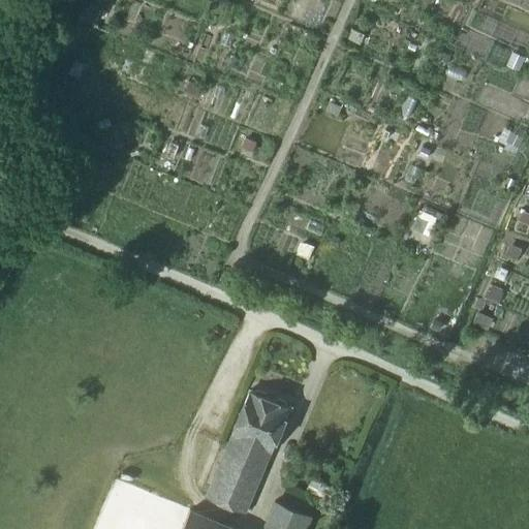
[(73,35),(86,39),(90,27),(78,23),(73,35)]
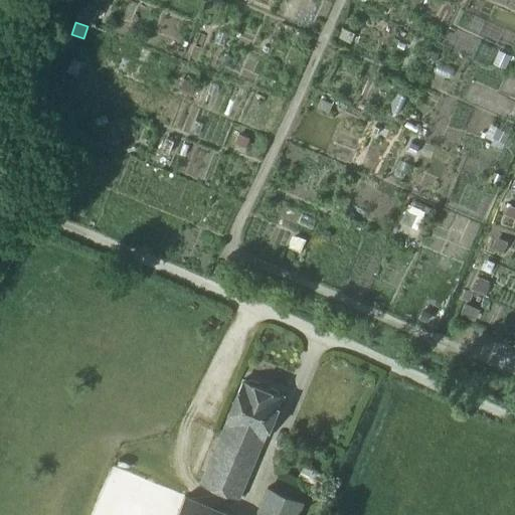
[(405,209),(401,219),(419,226),(423,215),(405,209)]
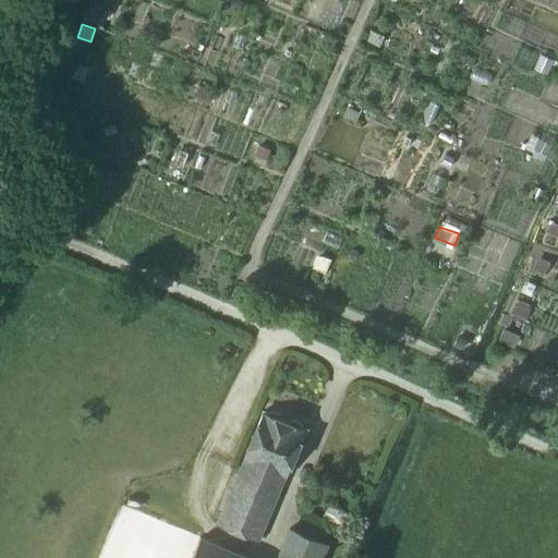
[(434,239),(429,252),(450,258),(455,246),(434,239)]
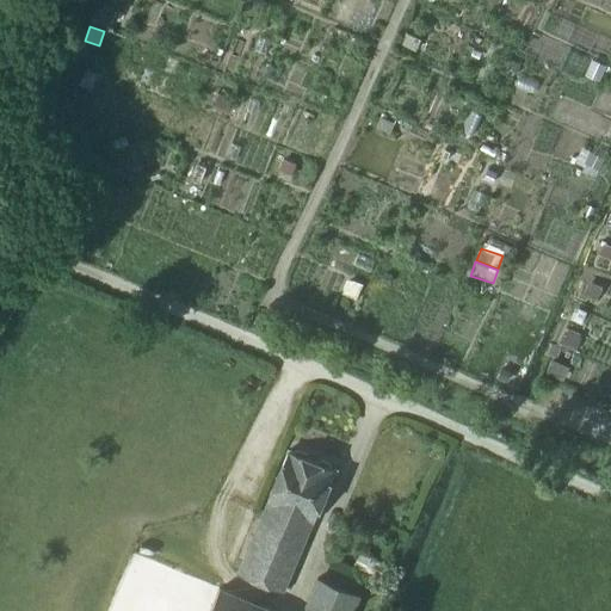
[(338,469),(290,450),(238,573),(284,593),(338,469)]
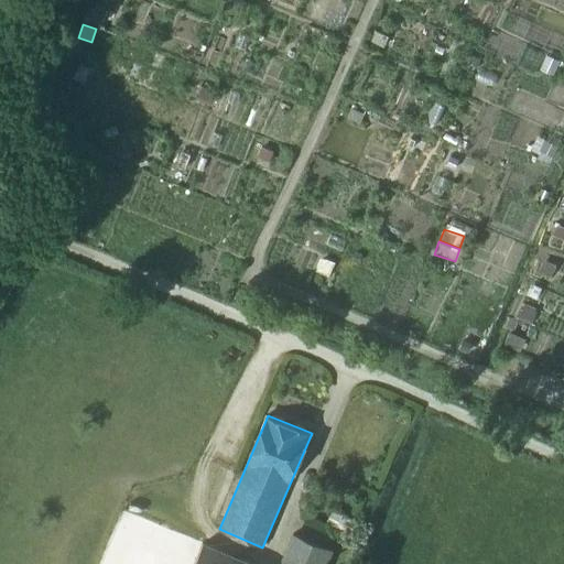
[(326,563),(333,551),(295,535),(282,563),(326,563)]
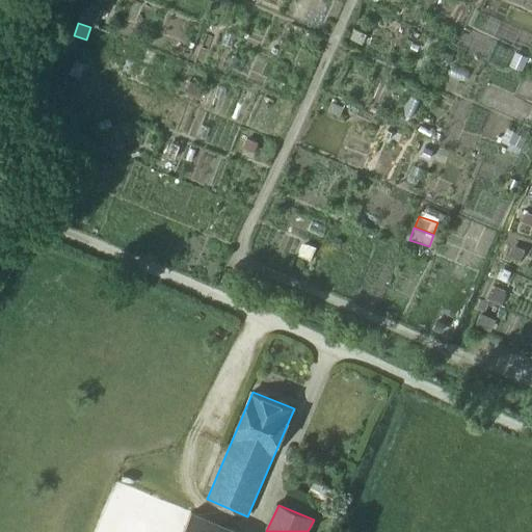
[(241,531),(193,511),(184,531),(241,531)]
